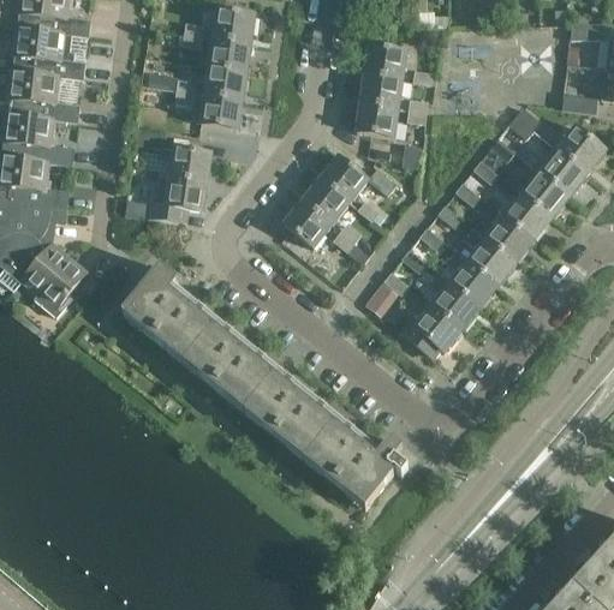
[(65,18),(67,0),(17,0),(16,15),(30,16),(29,27),(15,25),(13,28),(69,35),(87,37),(89,21),(65,18)]
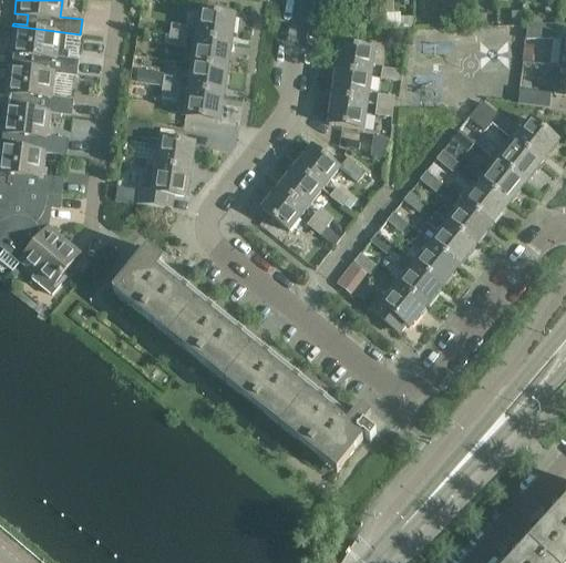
[(196,37),(229,41),(233,14),(201,9),(196,37)]
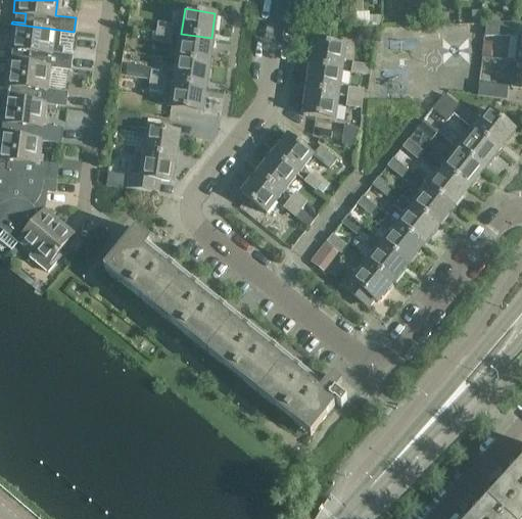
[(356,13),(356,21),(379,22),(380,9),(356,8),(356,13)]
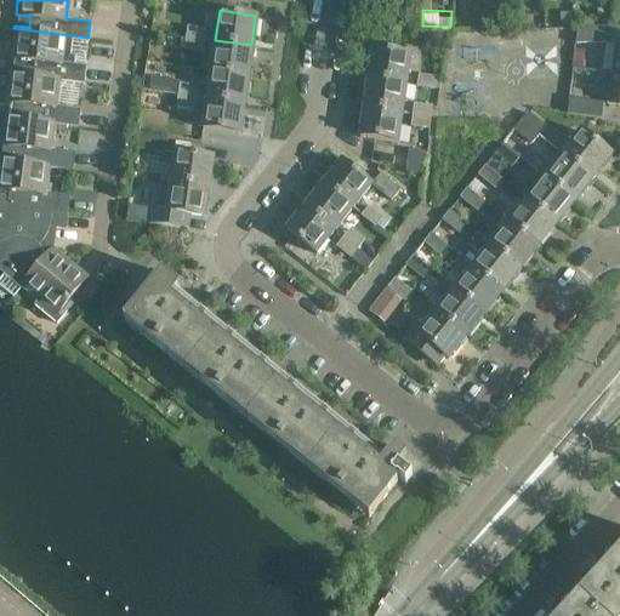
[(559,22),(561,22),(575,22),(574,10),(559,10),(559,22)]
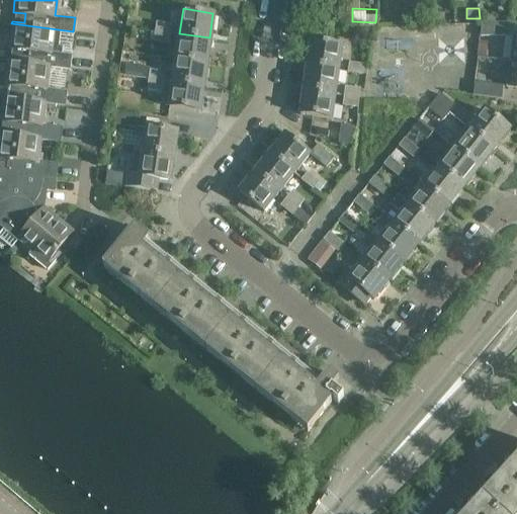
[(516,19),(481,21),(480,33),(512,32),(509,59),(516,59),(516,19)]
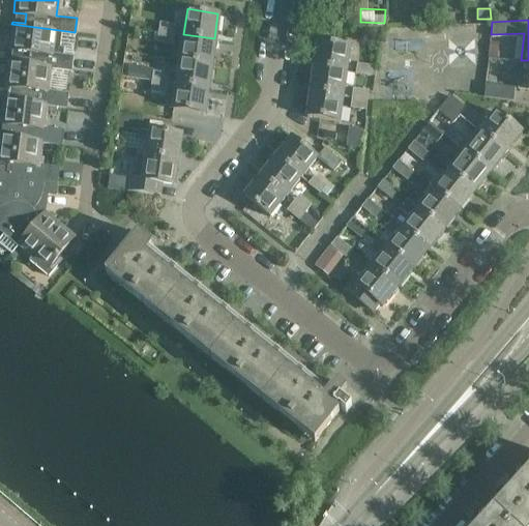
[(158,30),(174,32),(175,23),(159,21),(158,30)]
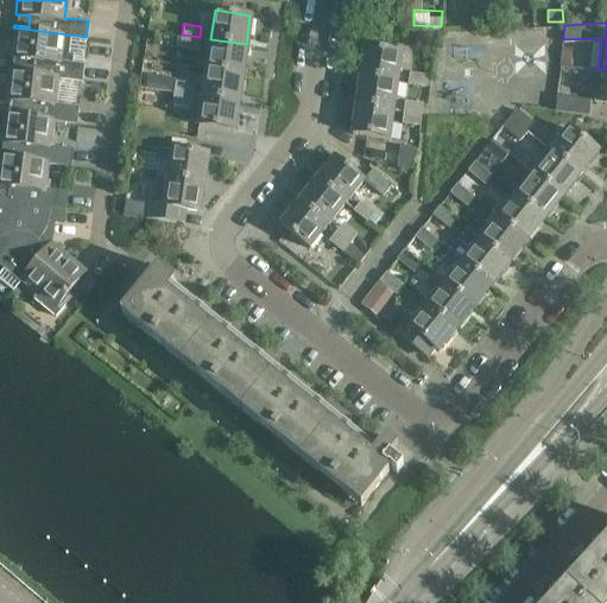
[(65,61),(68,35),(13,27),(10,56),(13,57),(12,68),(8,67),(8,70),(58,76),(81,80),(83,63),(65,61)]
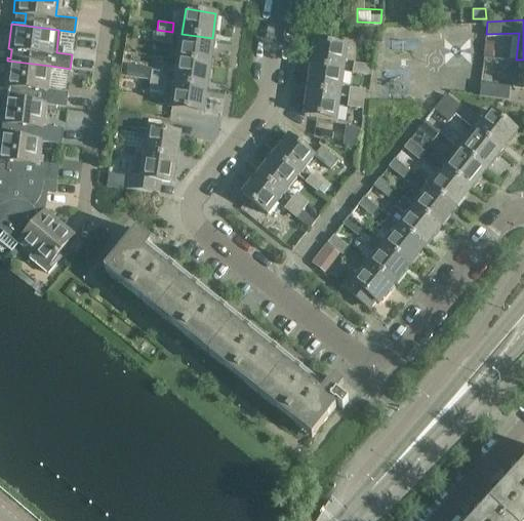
[(171,41),(172,32),(157,30),(156,39),(171,41)]
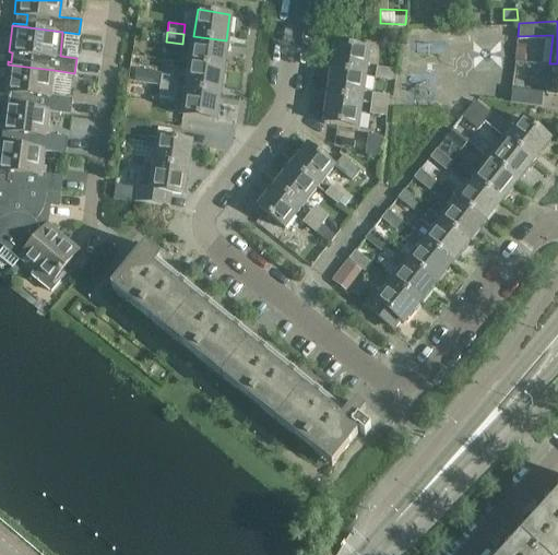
[(223,66),(226,40),(193,36),(189,61),(223,66)]
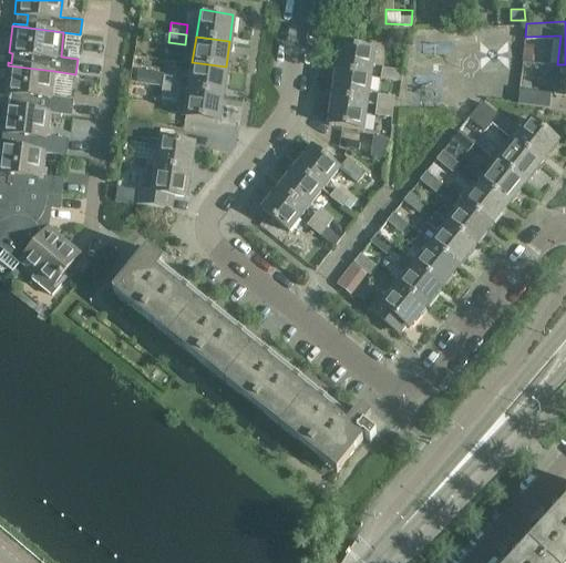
[(532,57),(533,42),(524,41),(523,55),(532,57)]
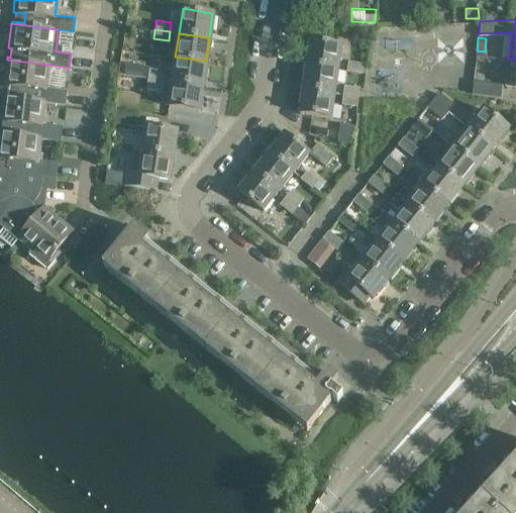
[(339,69),(342,43),(309,38),(306,64),(339,69)]
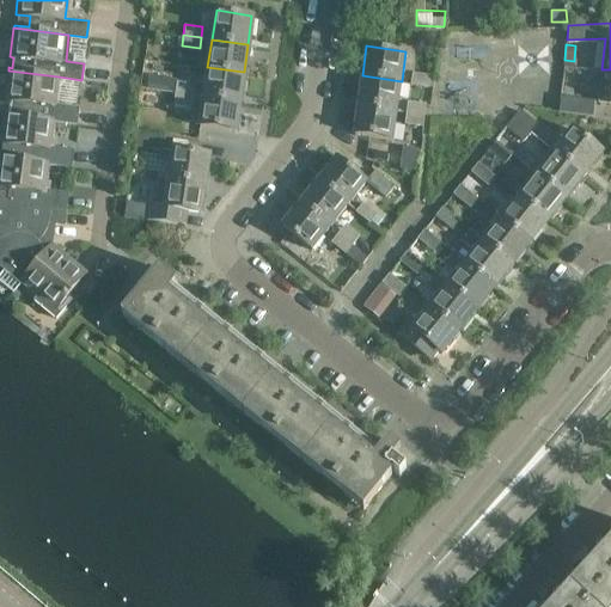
[(239,100),(244,72),(207,67),(203,94),(239,100)]
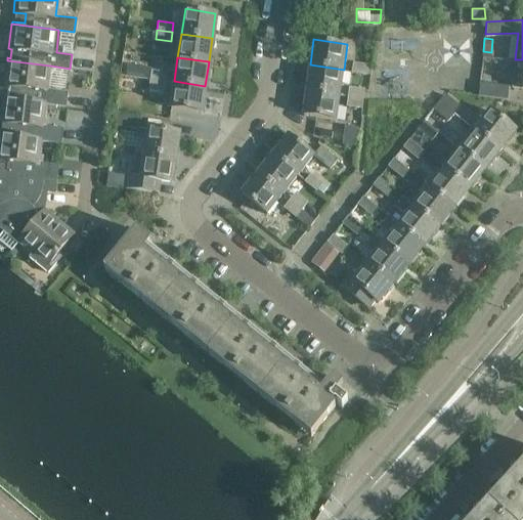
[(522,86),(522,59),(515,59),(512,85),(518,86),(522,86)]
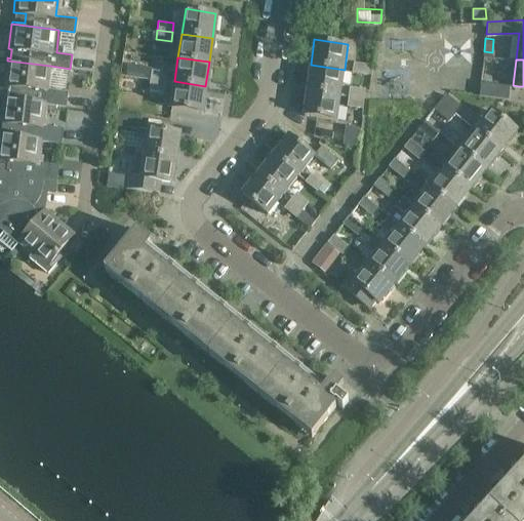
[(47,88),(50,66),(7,61),(4,85),(16,86),(15,96),(3,94),(2,96),(55,104),(65,105),(67,90),(47,88)]
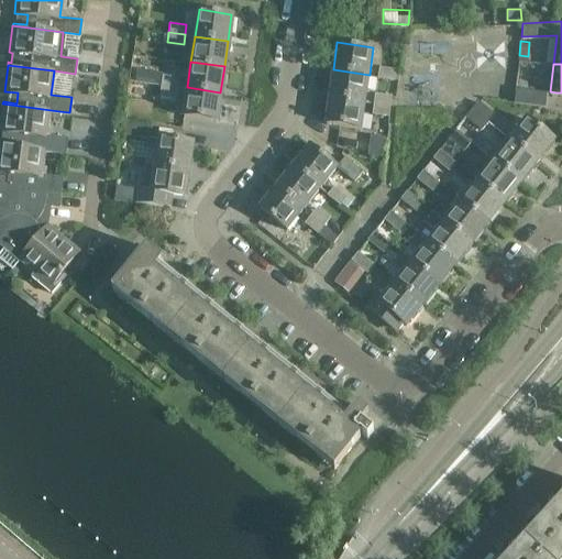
[(393,77),(394,69),(395,68),(378,66),(377,75),(393,77)]
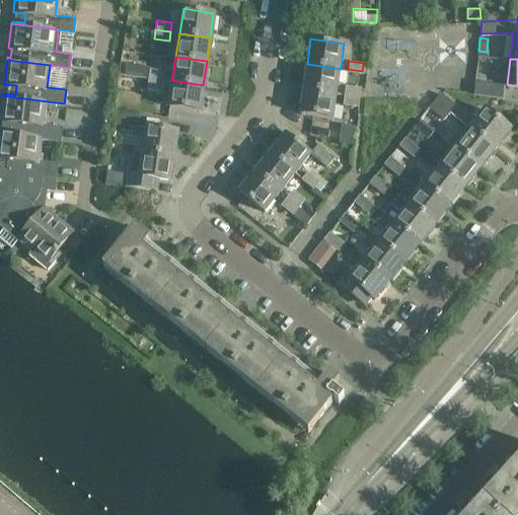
[(337,92),(341,69),(307,64),(303,87),(337,92)]
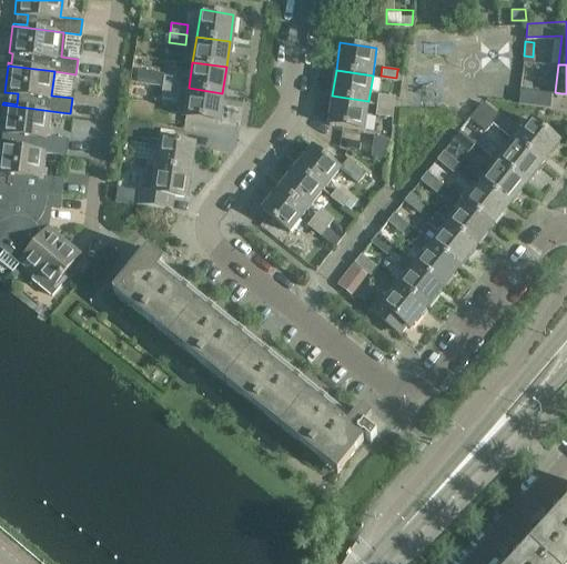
[(162,84),(179,87),(180,77),(163,74),(162,84)]
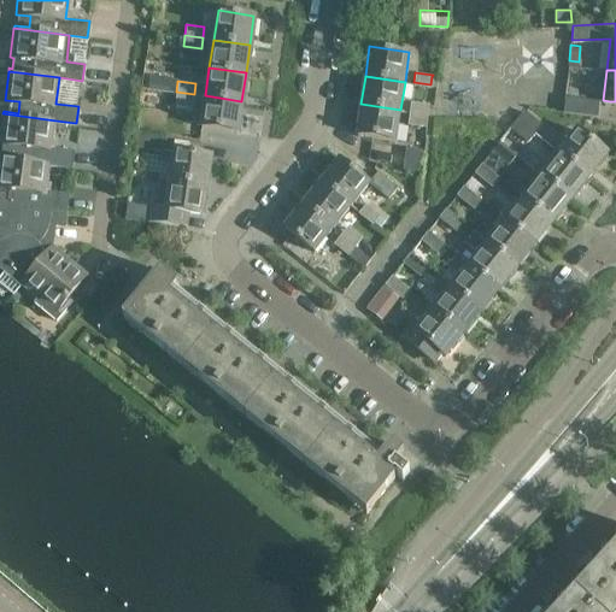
[(192,105),(194,94),(176,92),(174,103),(192,105)]
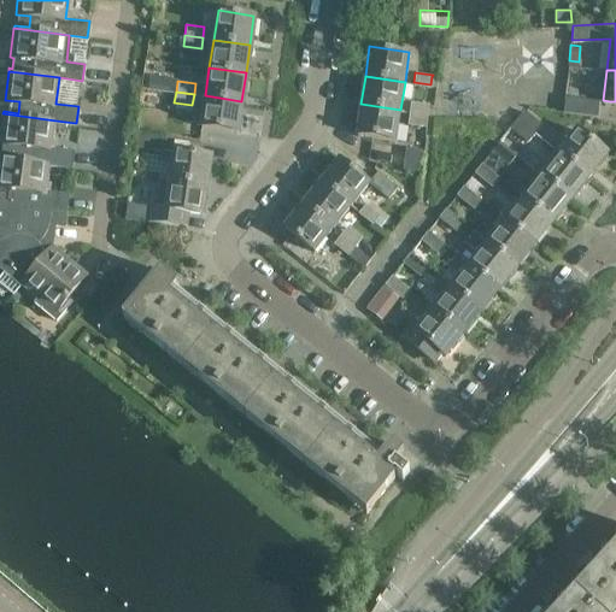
[(238,130),(241,101),(205,95),(200,124),(238,130)]
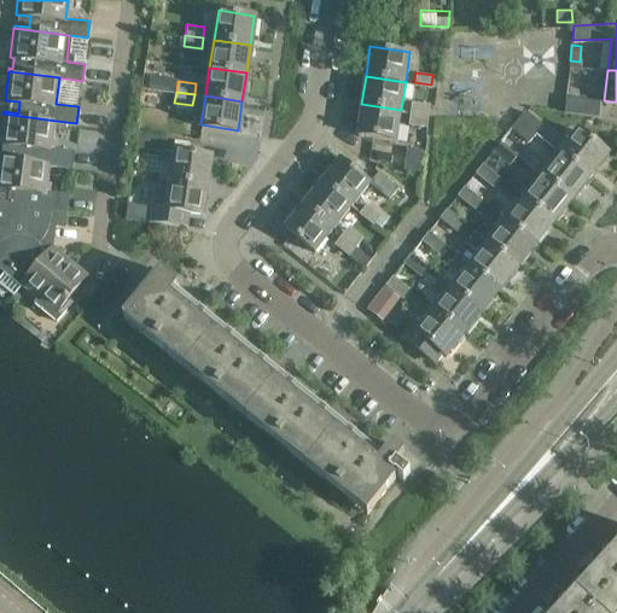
[(598,115),(600,100),(566,95),(564,110),(598,115)]
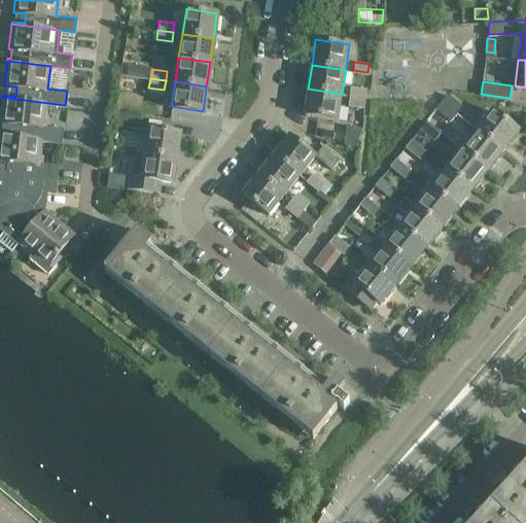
[(350,85),(349,95),(364,97),(365,88),(350,85)]
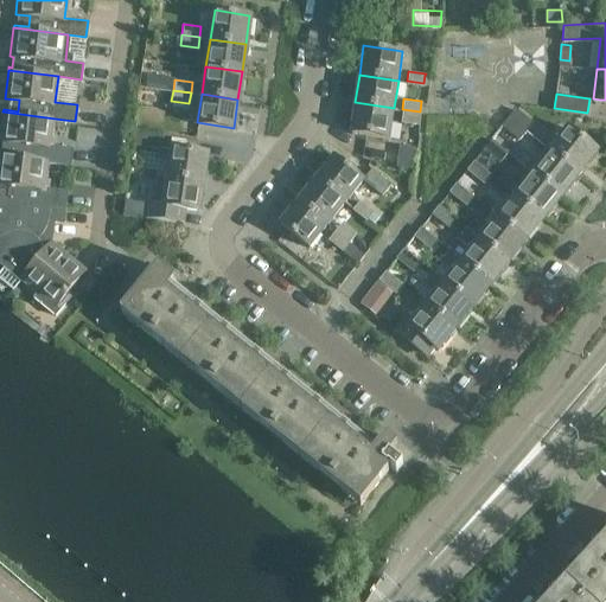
[(390,136),(394,108),(355,102),(351,130),(390,136)]
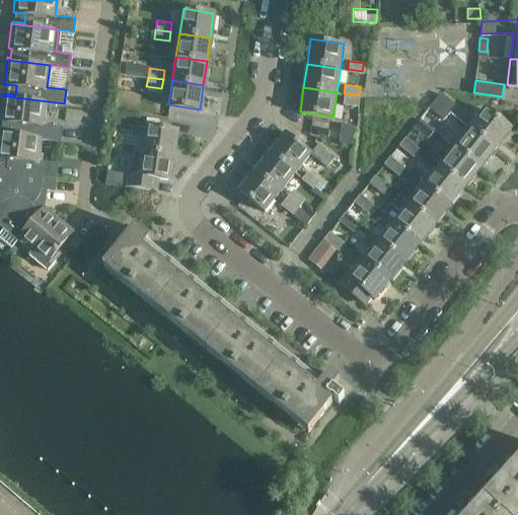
[(449,111),(455,102),(440,91),(435,98),(449,111)]
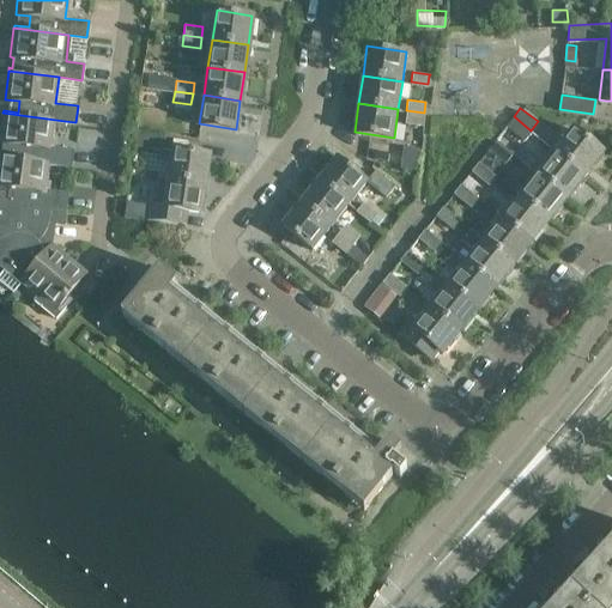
[(406,110),(405,121),(422,123),(424,113),(406,110)]
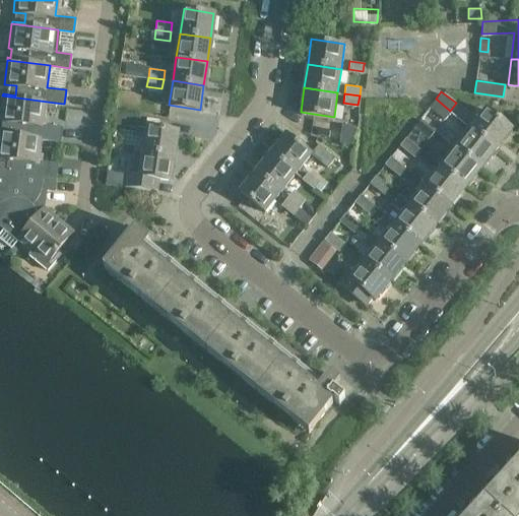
[(55,106),(55,103),(2,95),(0,121),(12,122),(10,132),(0,130),(0,131),(41,138),(60,140),(62,126),(42,124),(44,104),(55,106)]
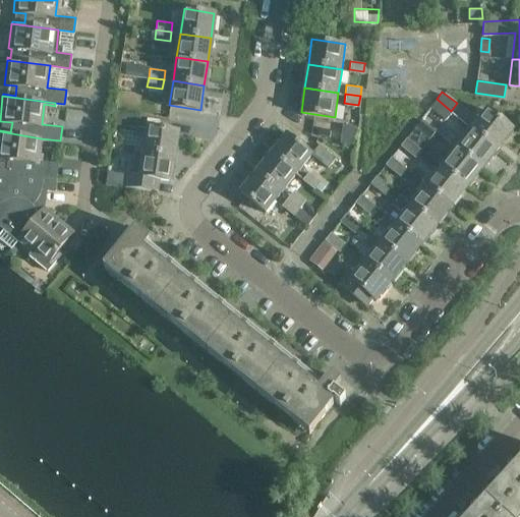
[(446,118),(451,111),(437,99),(430,106),(446,118)]
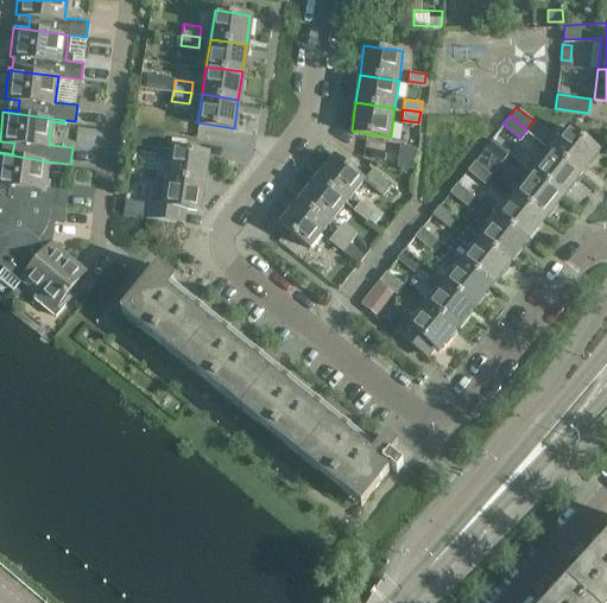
[(550,148),(579,171),(598,148),(568,126),(550,148)]
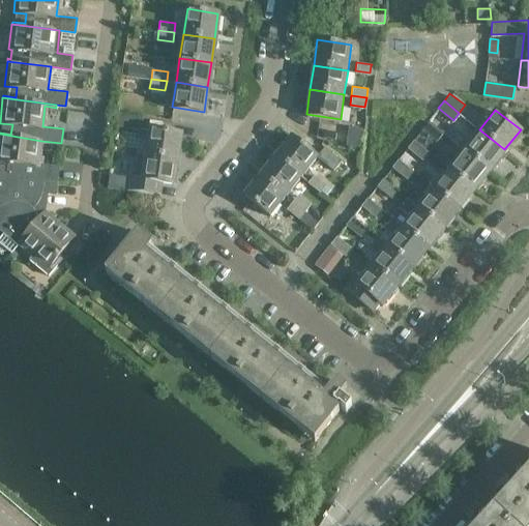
[(438,140),(443,132),(429,120),(422,127),(438,140)]
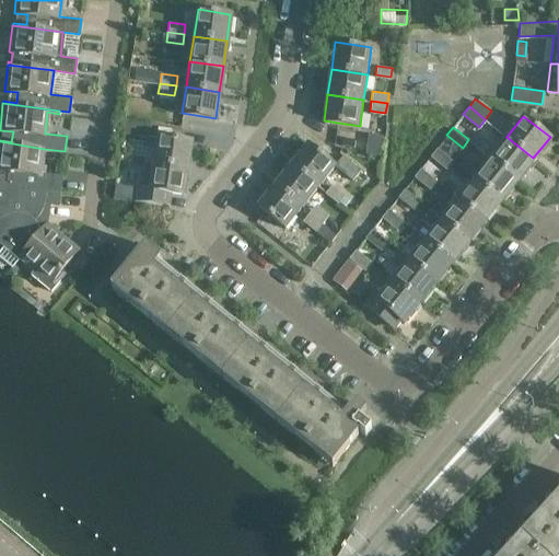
[(153,161),(187,166),(191,140),(158,136),(153,161)]
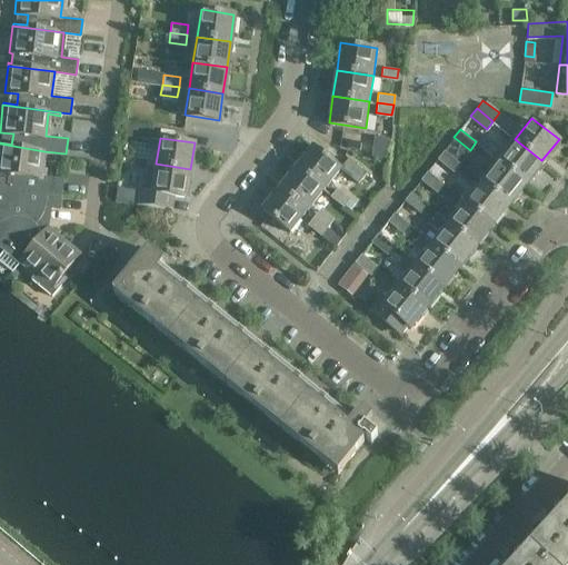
[(525,181),(541,160),(515,139),(498,159),(525,181)]
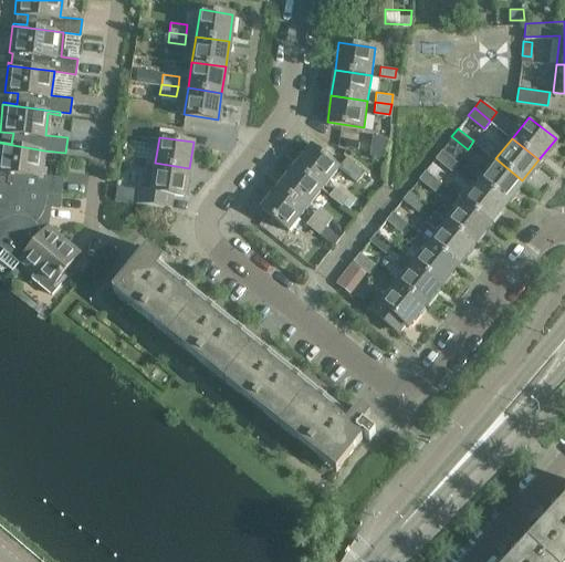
[(41,174),(44,151),(0,143),(0,170),(8,173),(7,184),(0,183),(0,184),(61,193),(62,177),(41,174)]
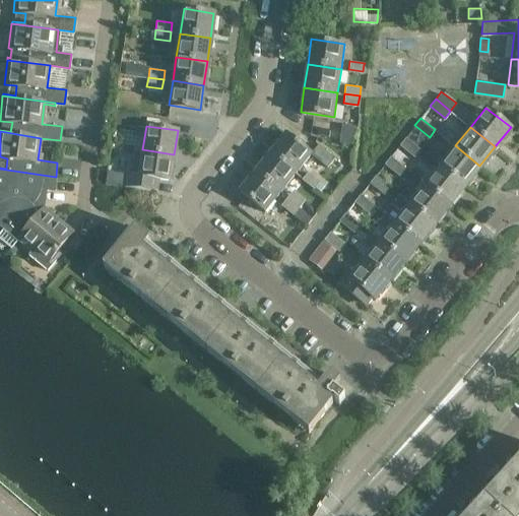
[(310,152),(285,132),(270,151),(297,173),(312,153),(315,155),(321,162),(326,166),(334,155),(318,142),(310,152)]
